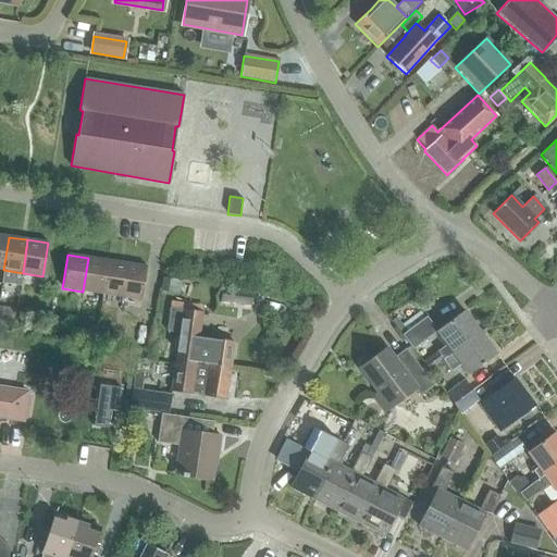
[(88,258),(83,292),(102,294),(107,261),(88,258)]
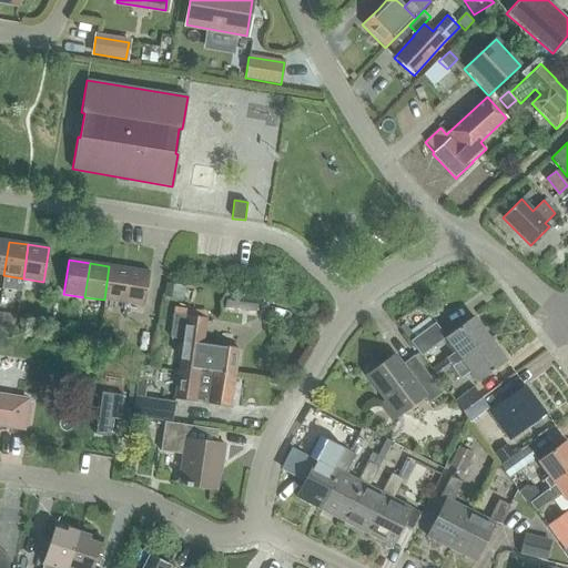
[(109,266),(104,300),(123,303),(129,269),(109,266)]
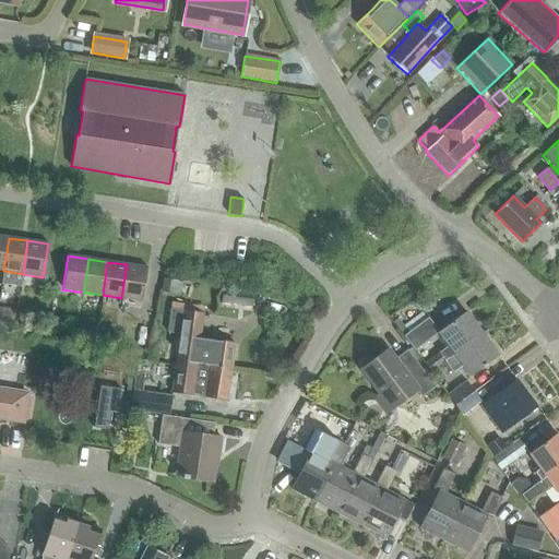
[(146,268),(127,264),(121,298),(142,301),(146,268)]
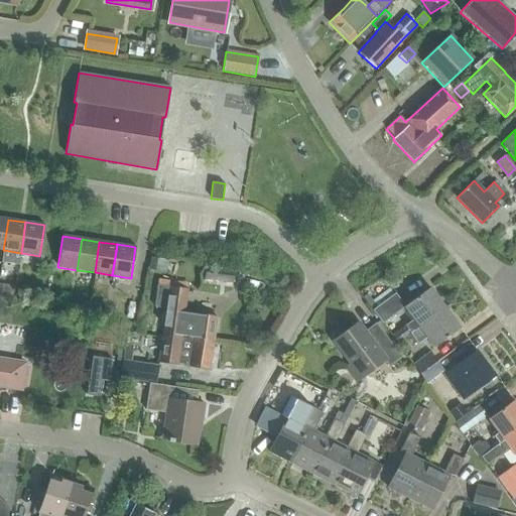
[(169,260),(150,256),(147,270),(166,274),(169,260)]
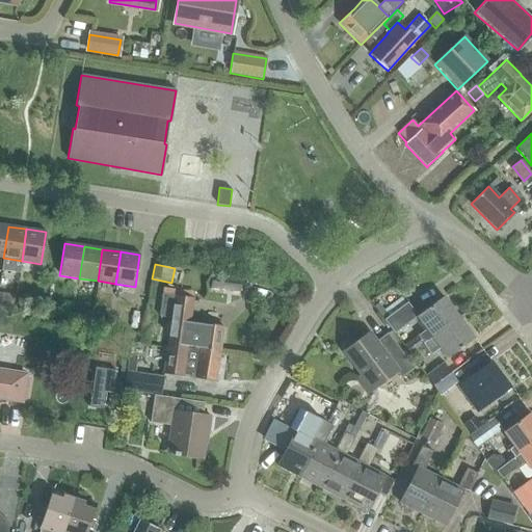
[(240,283),(213,278),(211,289),(238,293),(240,283)]
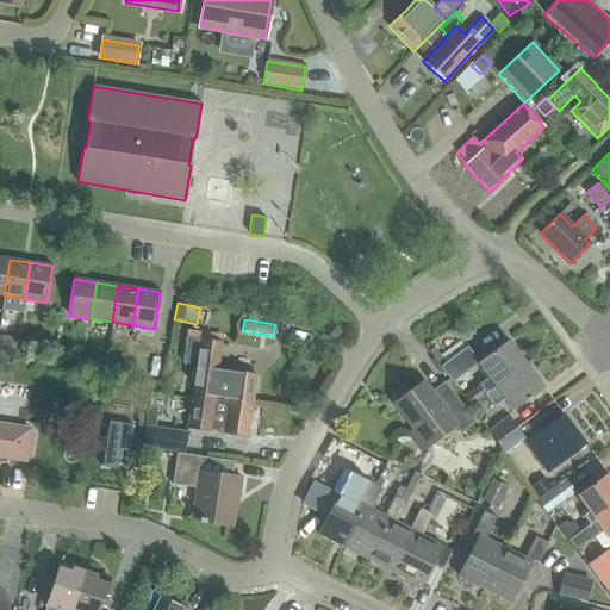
[(182,363),(197,365),(192,399),(213,403),(213,398),(253,403),(256,375),(218,369),(222,342),(186,337),(182,363)]
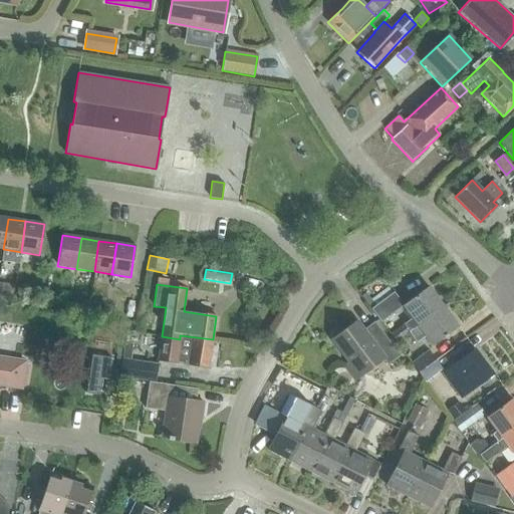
[(409,332),(413,329),(413,330),(443,307),(428,287),(403,306),(412,319),(404,325),(409,332)]
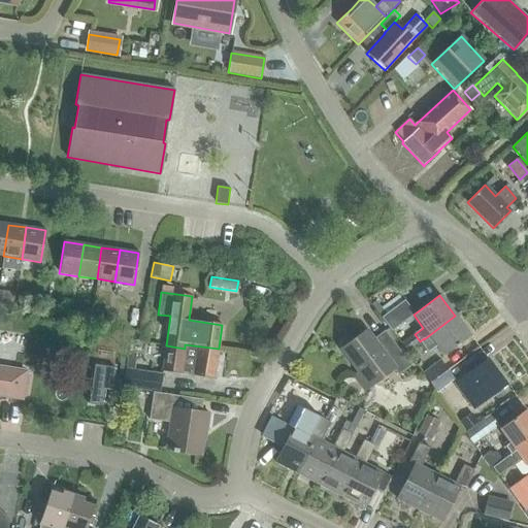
[(4,305),(12,306),(13,298),(5,297),(4,305)]
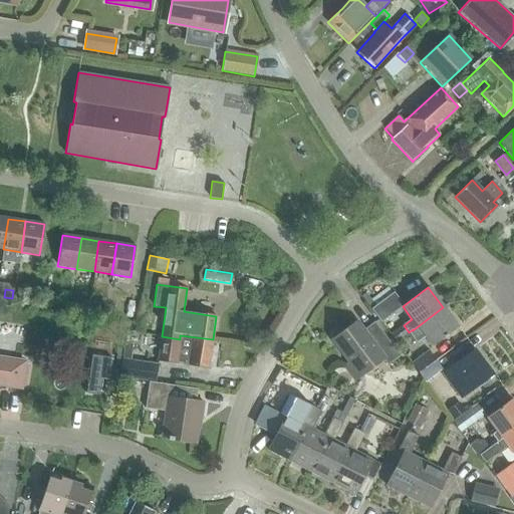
[(396,307),(401,303),(394,293),(371,309),(380,322),(398,309),(396,307)]
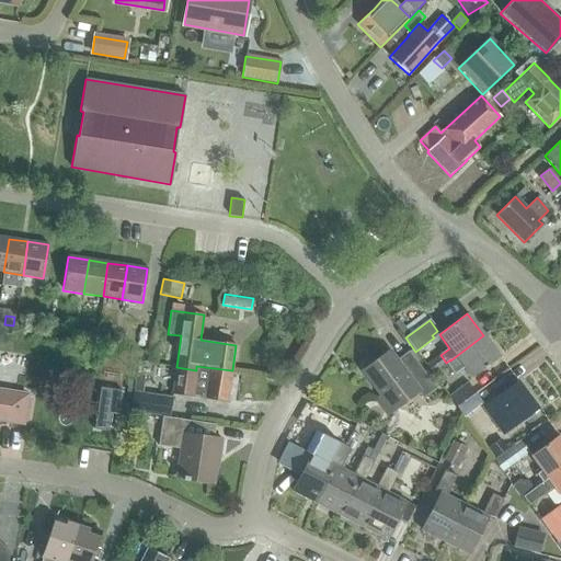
[(78,335),(87,338),(87,336),(88,328),(79,327),(78,335)]
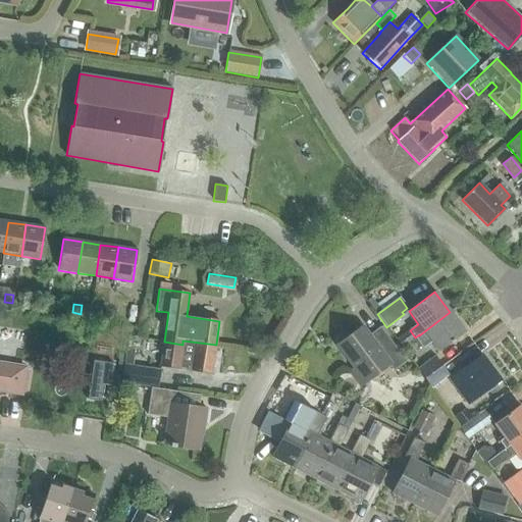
[(82,305),(81,313),(81,314),(89,315),(90,307),(82,305)]
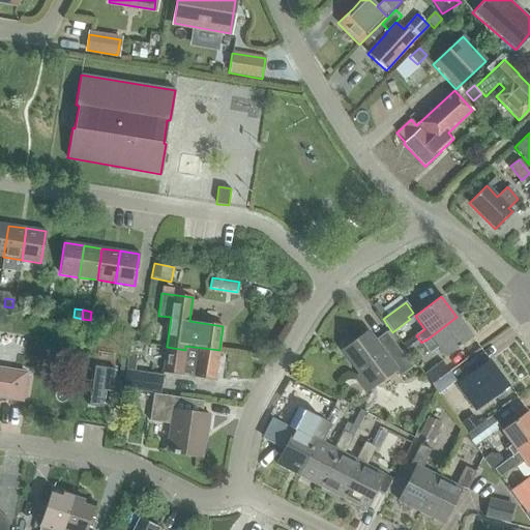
[(98,321),(99,313),(91,312),(90,320),(98,321)]
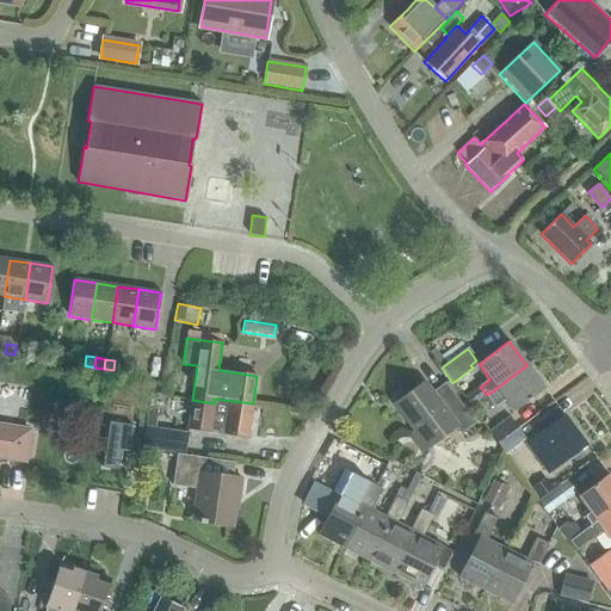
[(113,370),(123,371),(124,362),(115,360),(113,370)]
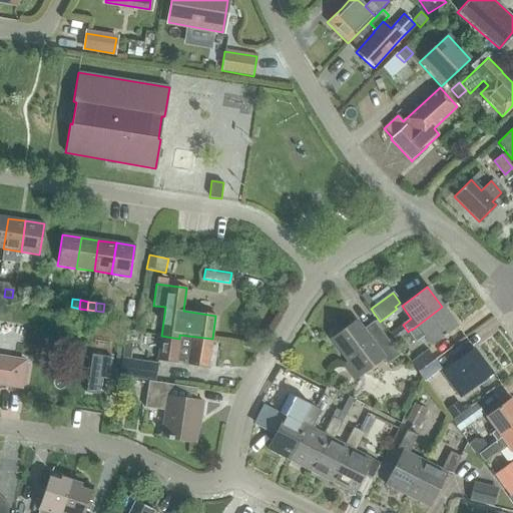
[(412,329),(408,332),(408,333),(415,342),(424,336),(432,346),(457,327),(442,307),(412,330),(412,329)]
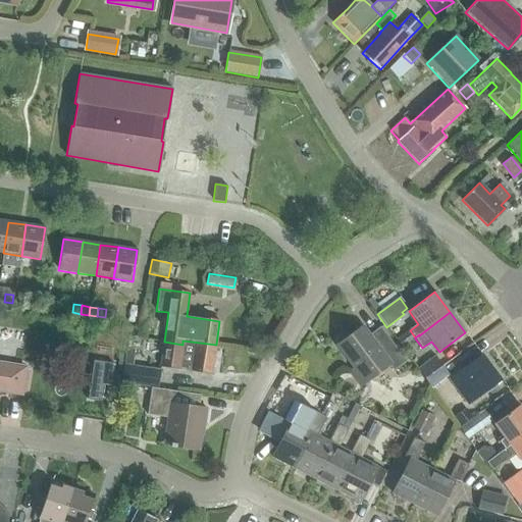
[(138,337),(146,338),(148,323),(140,322),(138,337)]
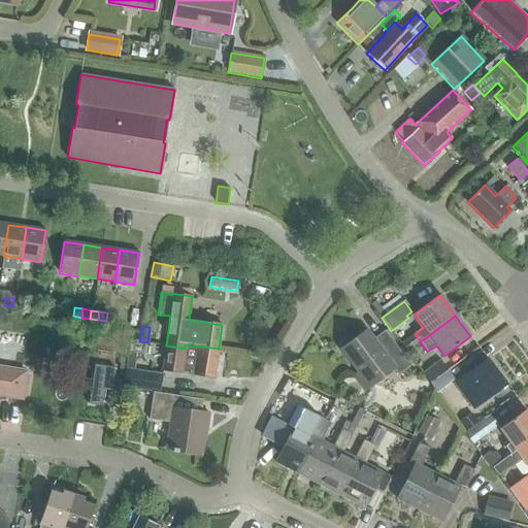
[(353,376),(364,391),(393,369),(398,375),(410,365),(385,331),(372,339),(365,330),(340,349),(359,372),(353,376)]
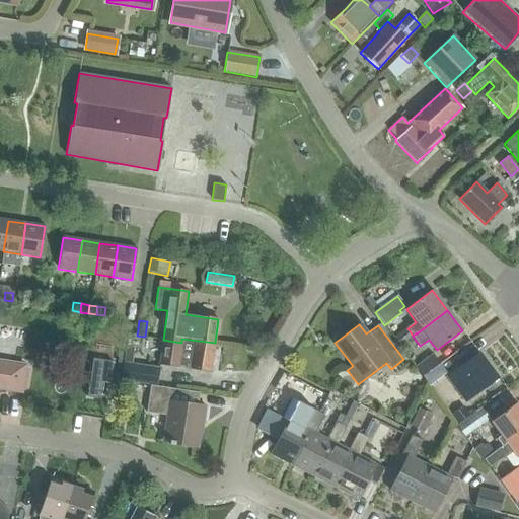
[(394,339),(399,346),(413,337),(413,336),(408,328),(394,339)]
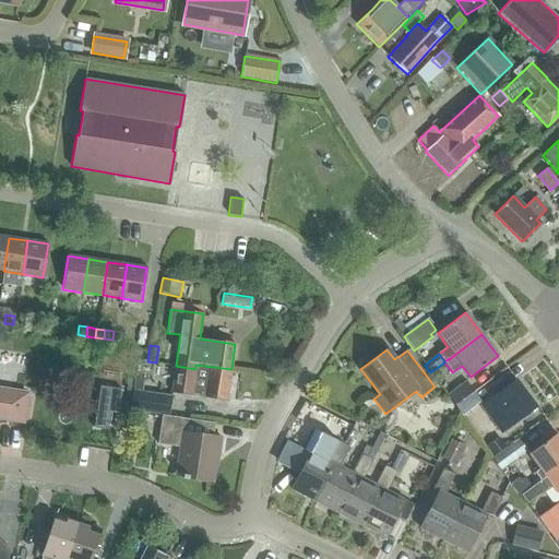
[(195,369),(176,366),(171,392),(192,394),(205,395),(204,397),(226,401),(232,369),(195,365),(195,369)]
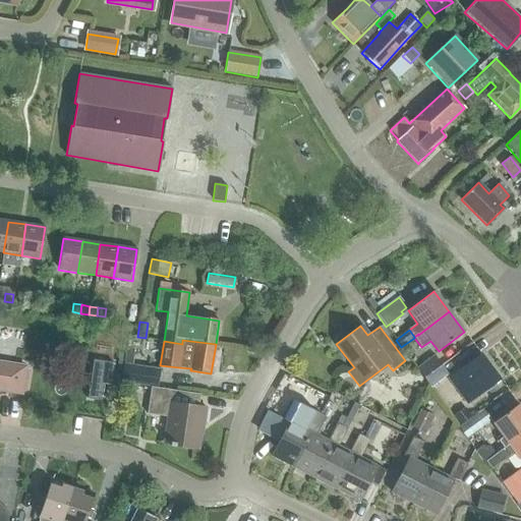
[(126,349),(124,363),(132,364),(134,351),(126,349)]
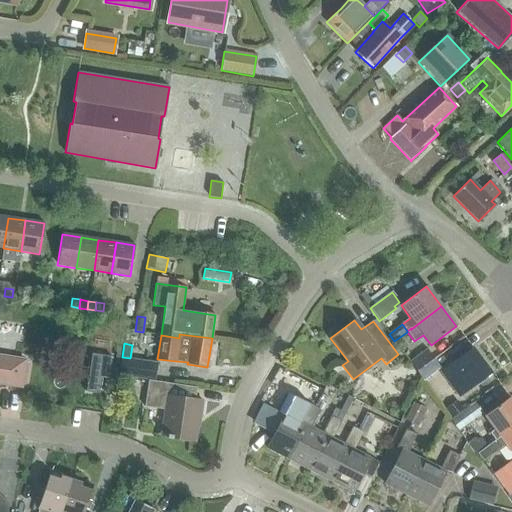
[(455,362),(441,373),(458,397),(473,386),(491,373),(472,348),(455,361),(455,362)]
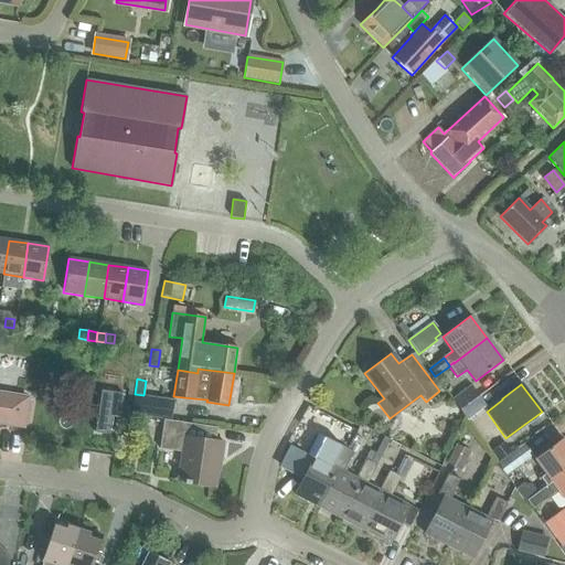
[(452,400),(460,411),(479,396),(471,386),(452,400)]
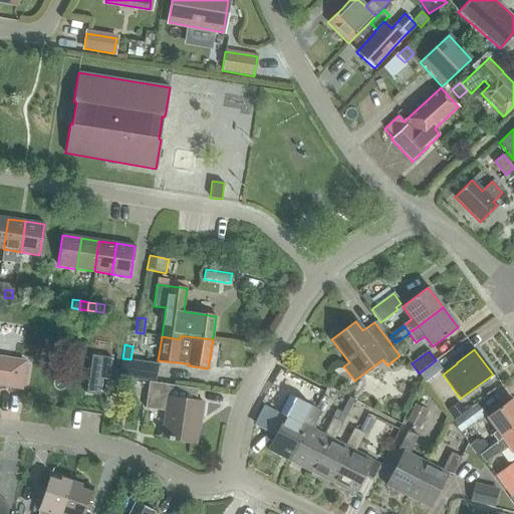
[(98,356),(95,378),(102,379),(108,380),(112,358),(98,356)]
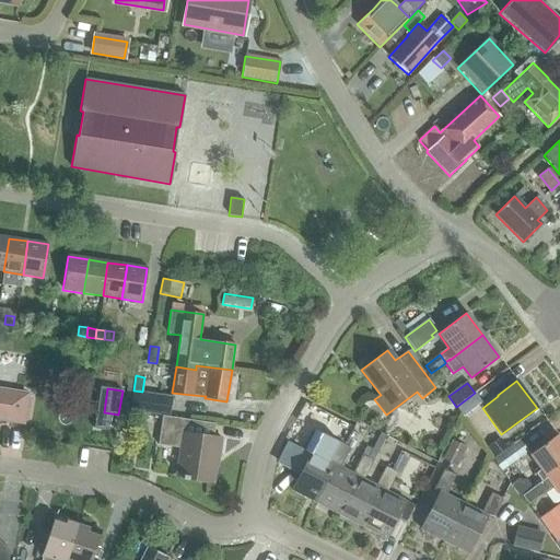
[(142,392),(133,391),(130,410),(170,416),(172,397),(142,392)]
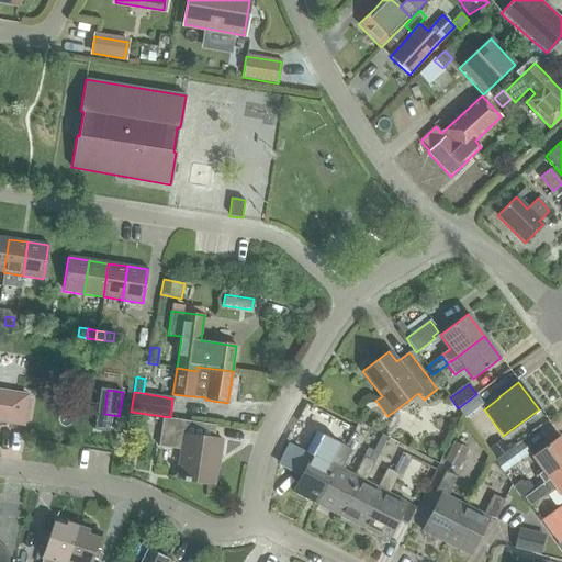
[(0,418),(7,419),(7,422),(22,425),(26,396),(11,394),(10,400),(0,397),(0,418)]
